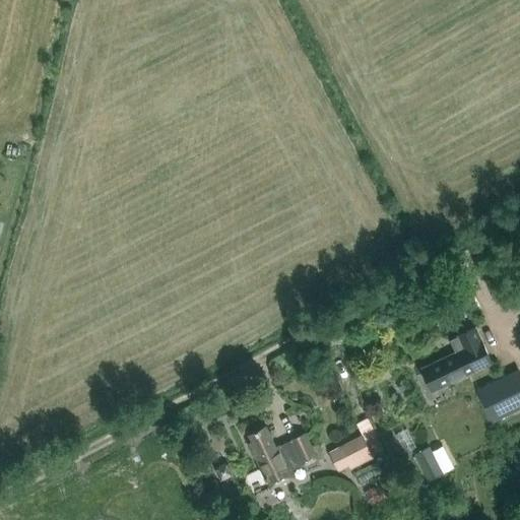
[(493,363),(476,327),(459,335),(465,349),(424,369),(434,390),(493,363)]
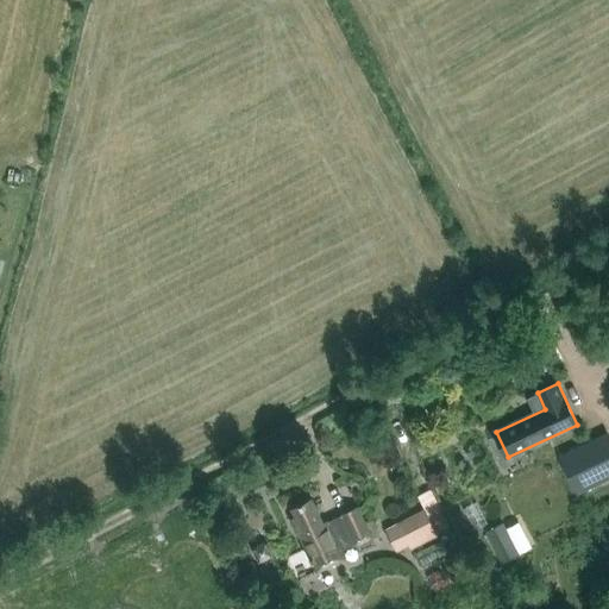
[(608,478),(608,437),(562,458),(577,493),(608,478)]
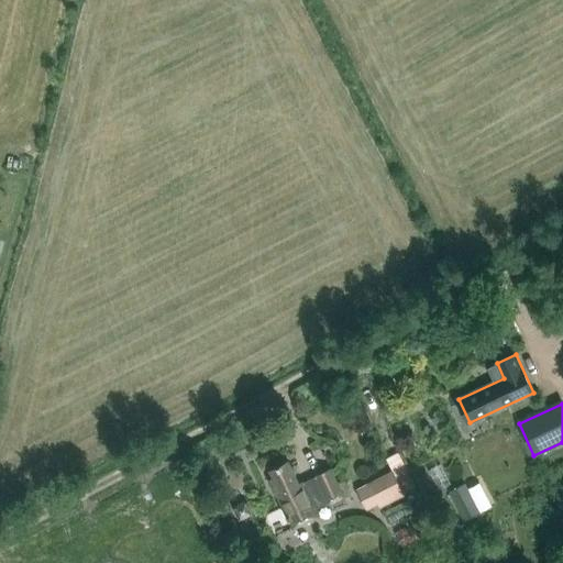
[(288,521),(289,521),(294,529),(319,517),(315,509),(328,503),(329,504),(343,497),(330,470),(316,476),(317,478),(304,485),(302,483),(298,485),(287,462),(269,471),(274,478),(269,481),(287,516),(285,517),(288,521)]
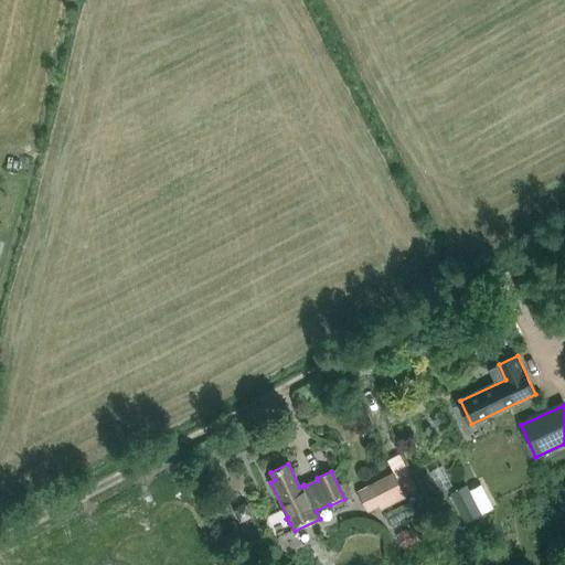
[(416,488),(407,470),(395,477),(393,472),(358,490),(369,511),(379,505),(381,510),(406,497),(405,493),(416,488)]
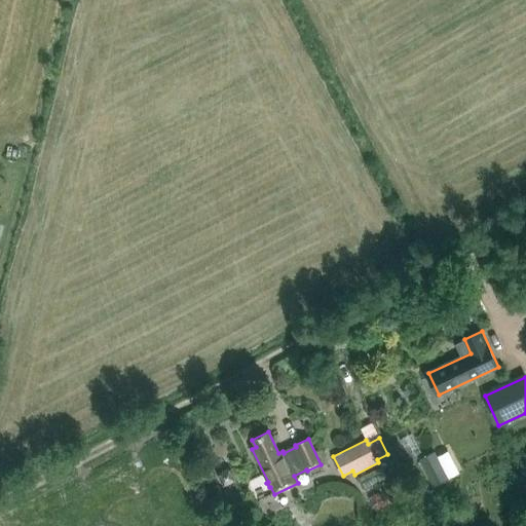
[(450,478),(435,450),(419,458),(435,487),(450,478)]
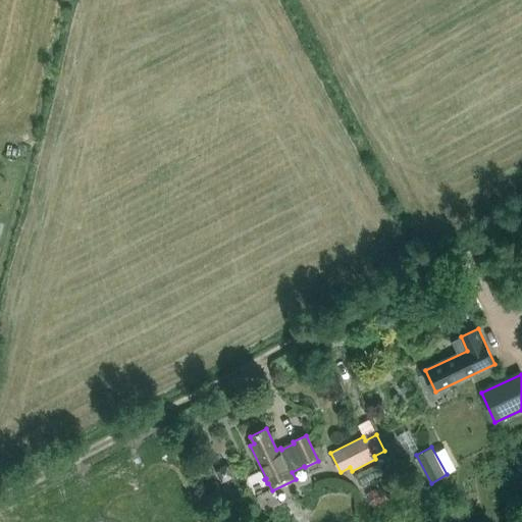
[(381,486),(367,493),(373,507),(387,500),(381,486)]
